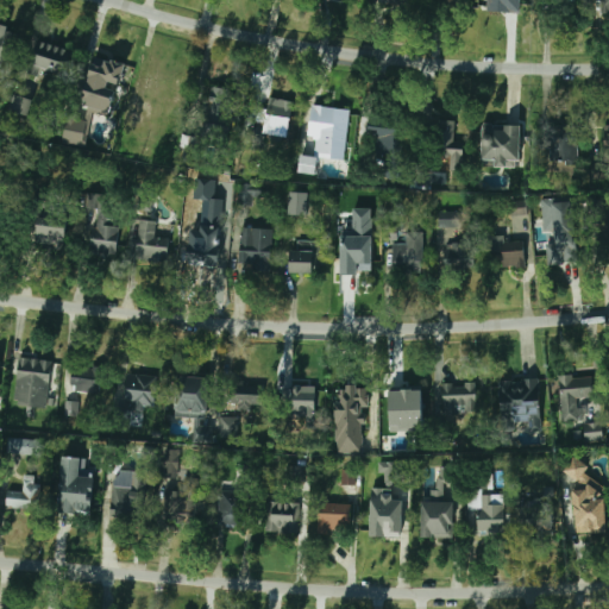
[(521,0),(489,0),(489,12),(521,13),(521,0)]
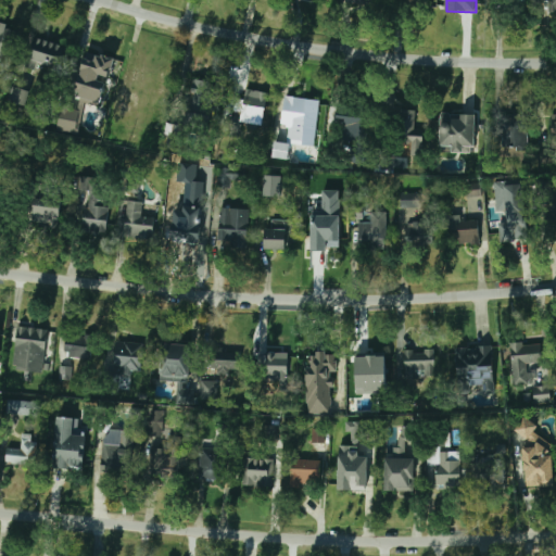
[(0,65),(1,66),(12,27),(0,23),(0,65)]
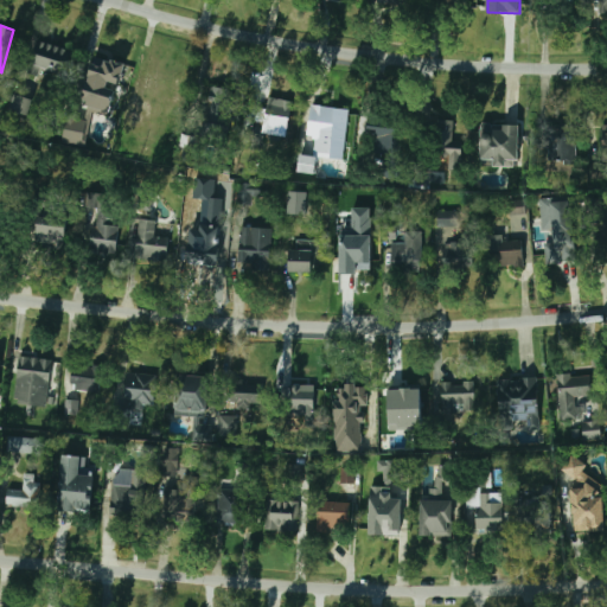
[(63,76),(72,52),(39,39),(30,63),(63,76)]
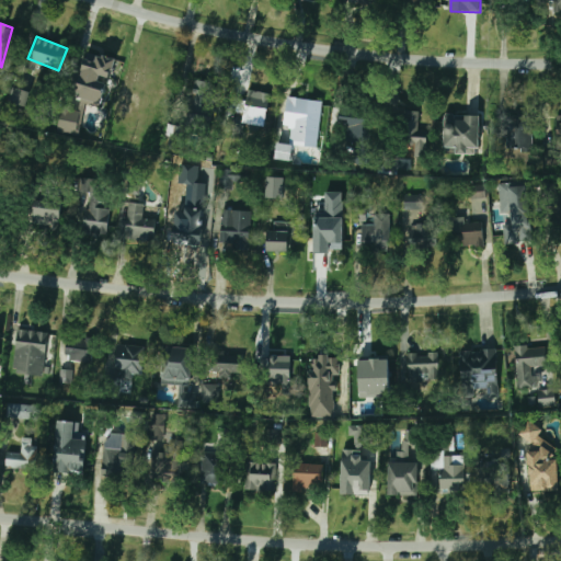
[(73,75),(105,87),(115,61),(83,49),(73,75)]
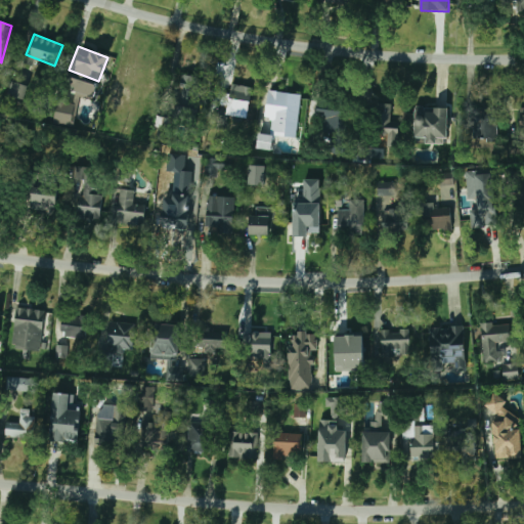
[(176,106),(194,110),(200,78),(182,74),(176,106)]
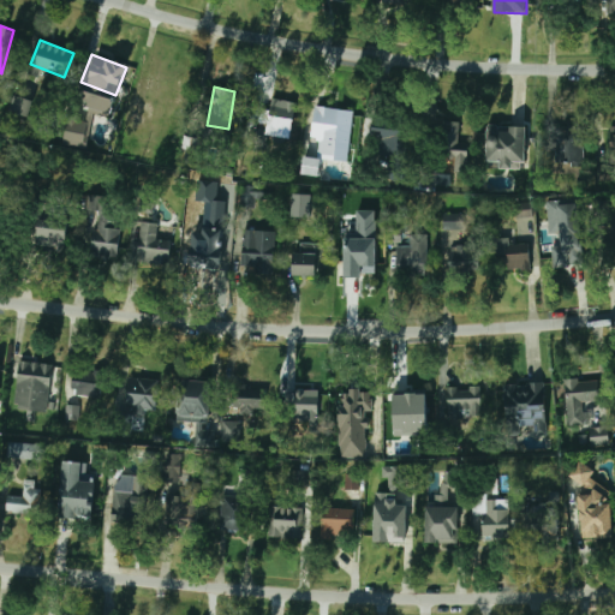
[(11,111),(27,117),(31,102),(16,97),(11,111)]
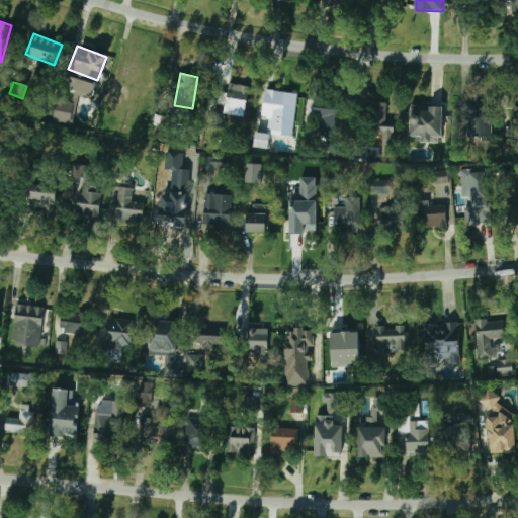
[(225,113),(244,117),(251,88),(232,83),(225,113)]
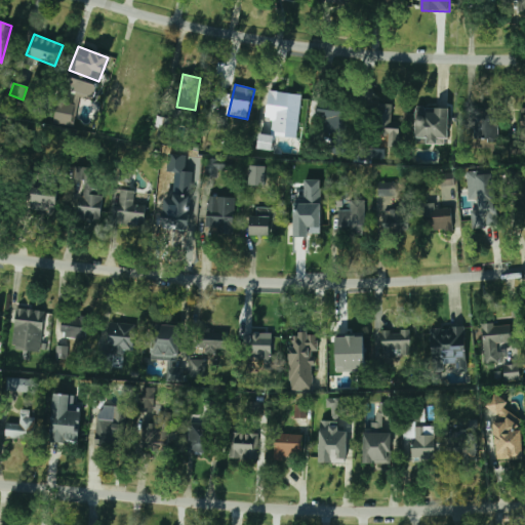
[(285,119),(285,91),(268,91),(268,119),(285,119)]
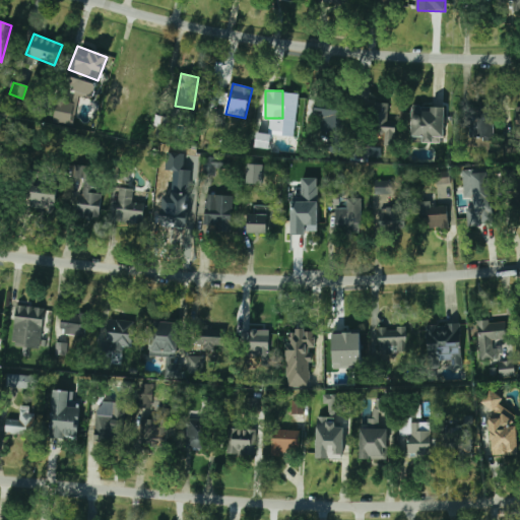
[(300,136),(300,93),(285,93),(285,136),(300,136)]
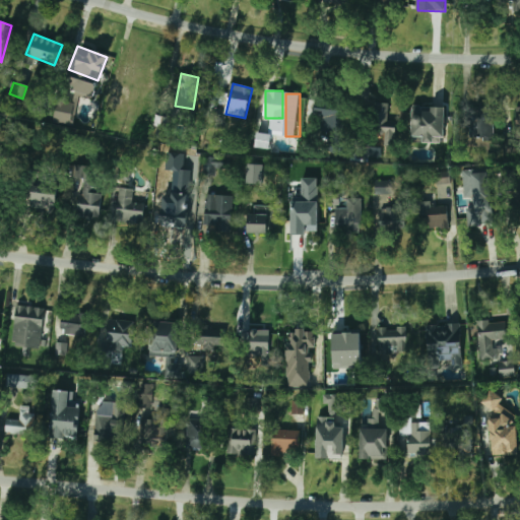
[(314,111),(321,112),(318,130),(341,134),(346,104),(316,99),(314,111)]
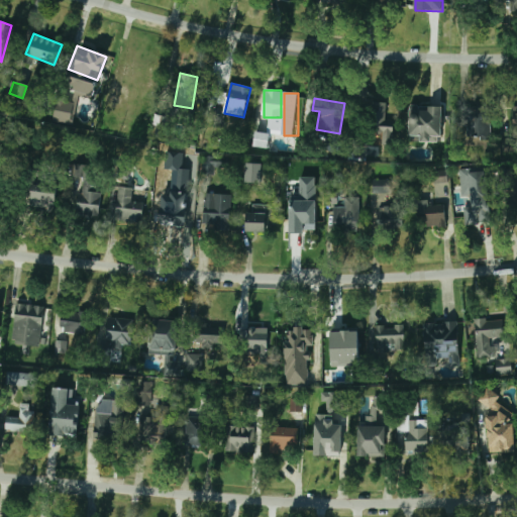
[(394,120),(386,120),(386,102),(368,102),(367,133),(382,133),(381,144),(393,145),(394,120)]
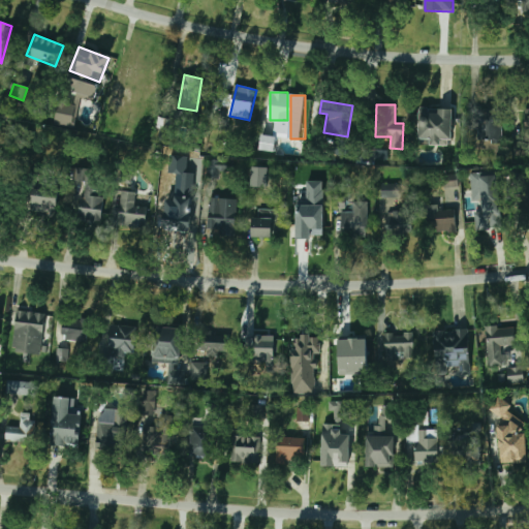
[(75,106),(57,105),(56,125),(74,126),(75,106)]
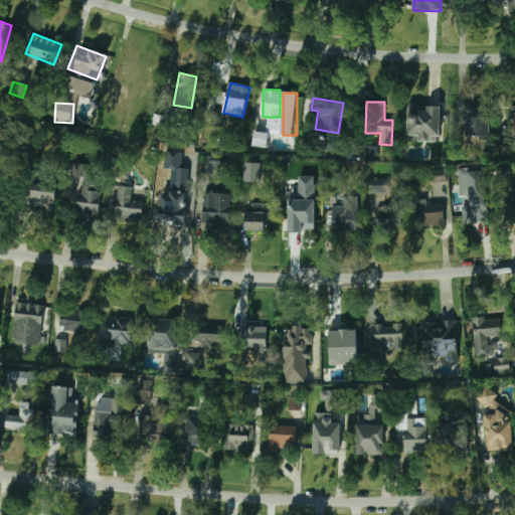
[(441,105),(409,105),(409,139),(441,139),(441,105)]
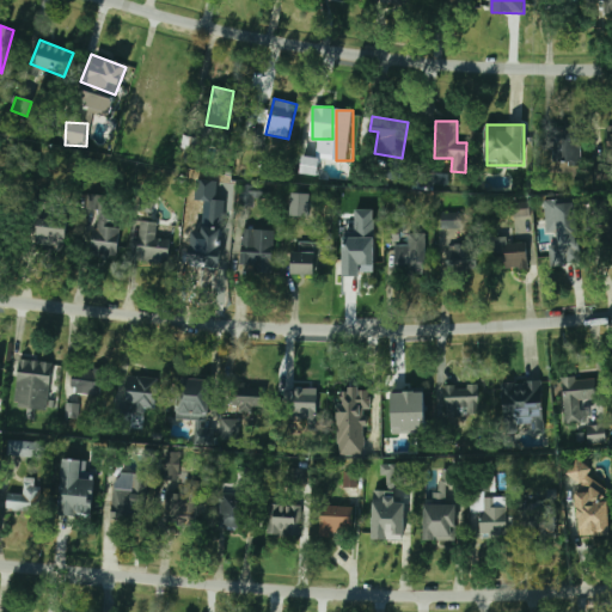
[(579,163),(579,126),(549,126),(549,163),(579,163)]
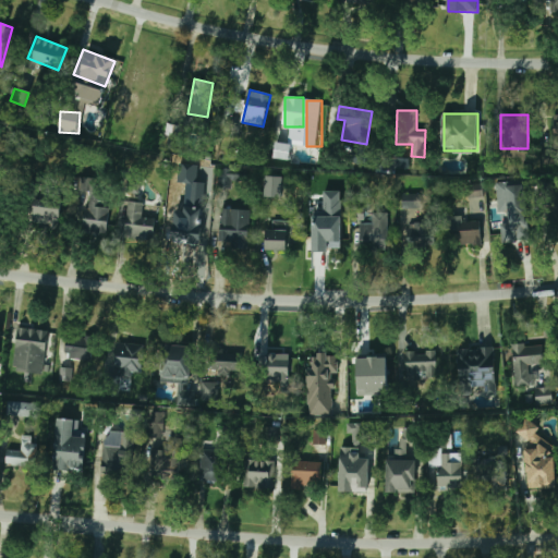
[(288,144),(277,144),(277,155),(288,155),(288,144)]
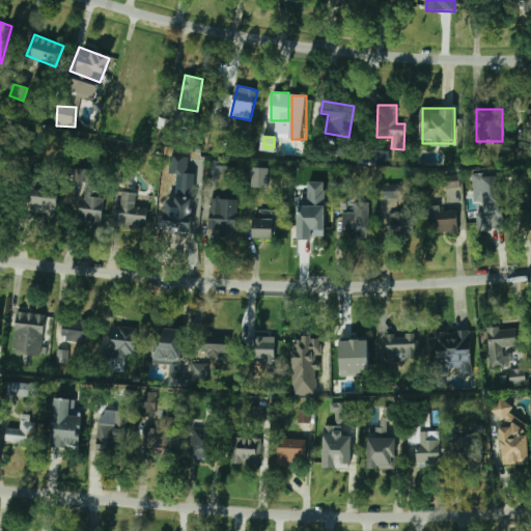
[(187,172),(195,173),(190,228),(164,226),(166,200),(174,201),(176,175),(166,174),(168,155),(189,158),(187,172)]
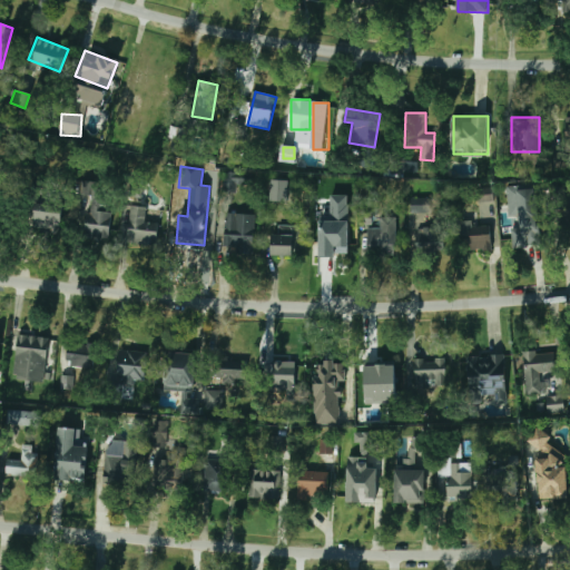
[(222,189),(237,193),(241,176),(226,173),(222,189)]
